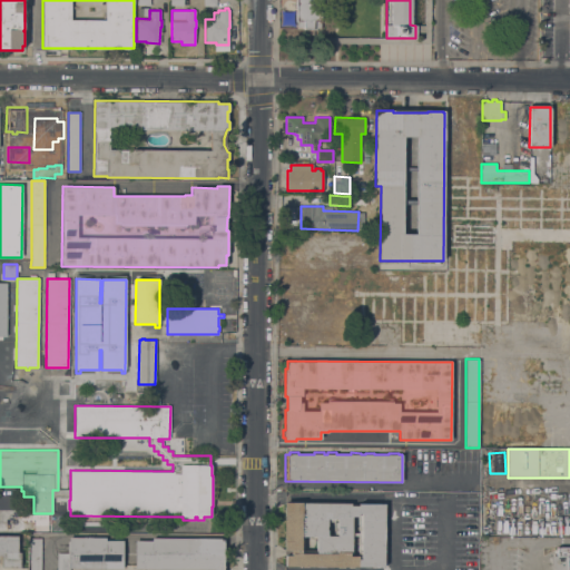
[(284,536),(284,502),(351,503),(351,505),(359,505),(359,503),(384,503),(384,537),(384,567),(359,567),(359,569),(285,569),(285,554),(285,550),(284,550),(284,536)]
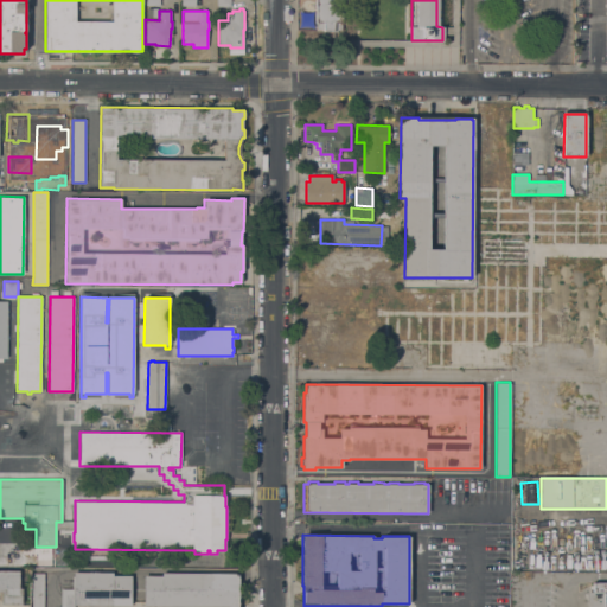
[(0,606),(0,569),(19,570),(19,588),(21,588),(21,604),(2,604),(2,592),(0,592),(0,606)]
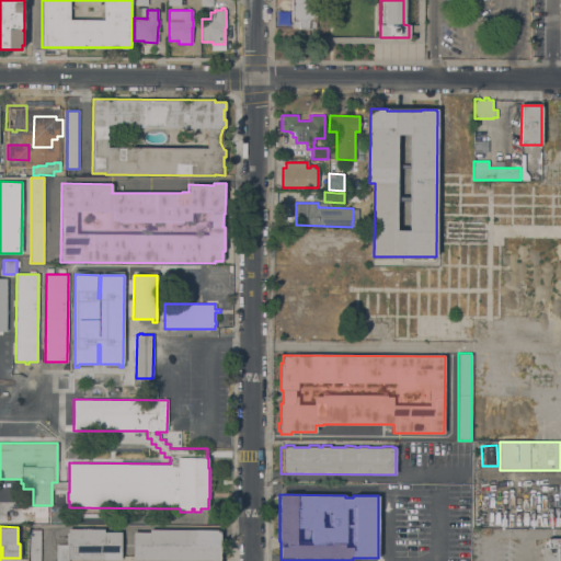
[(210,560),(133,560),(133,531),(149,531),(149,529),(221,529),(220,560),(56,560),(56,545),(67,545),(67,531),(68,531),(68,529),(104,529),(104,531),(121,531),(121,560),(68,559),(68,560),(210,560)]
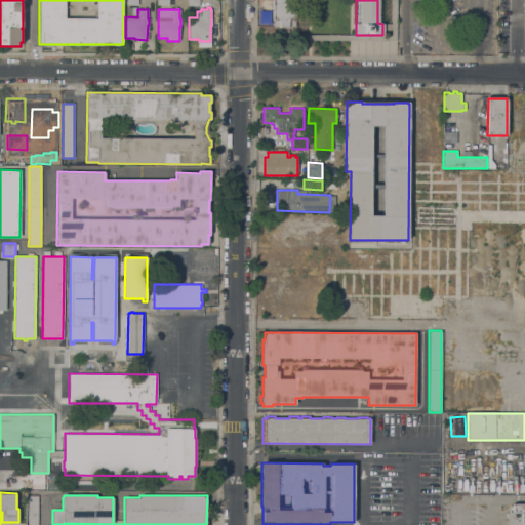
[(38,496),(37,524),(27,524),(28,496),(38,496)]
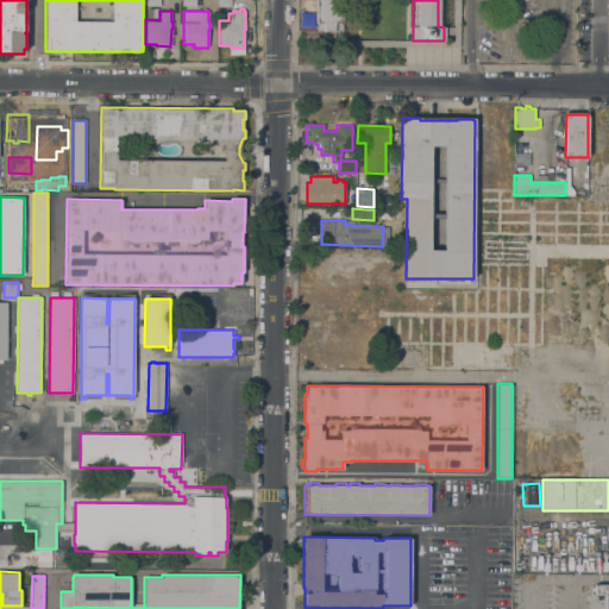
[(608,584),(608,608),(589,608),(589,594),(595,594),(595,584),(608,584)]
